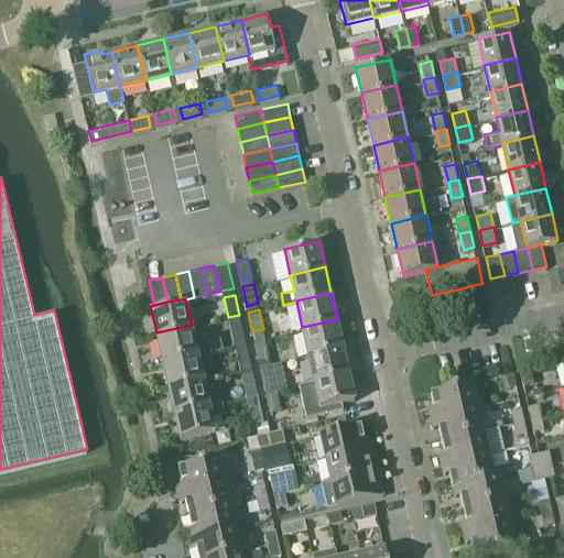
[(343,346),(337,319),(302,327),(308,353),(343,346)]
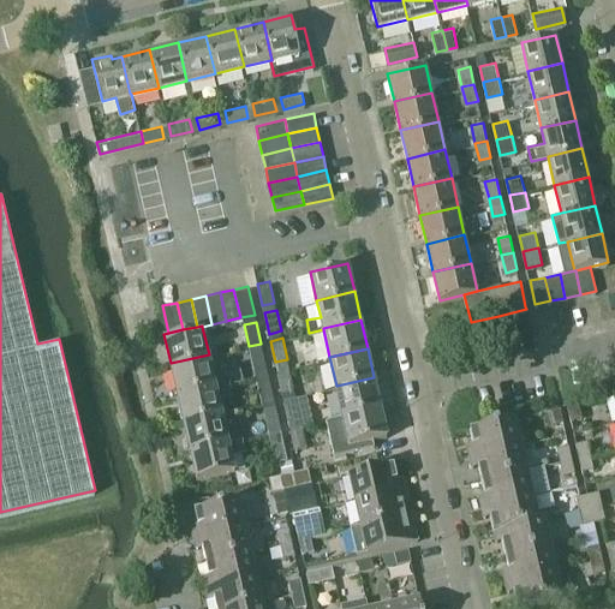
[(262,350),(251,353),(256,374),(267,371),(262,350)]
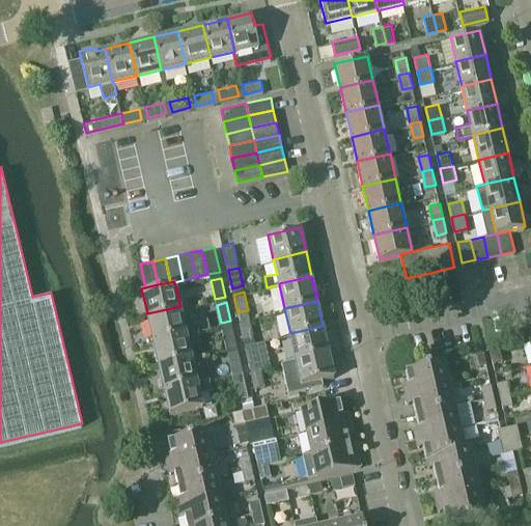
[(147,313),(152,338),(186,331),(180,306),(147,313)]
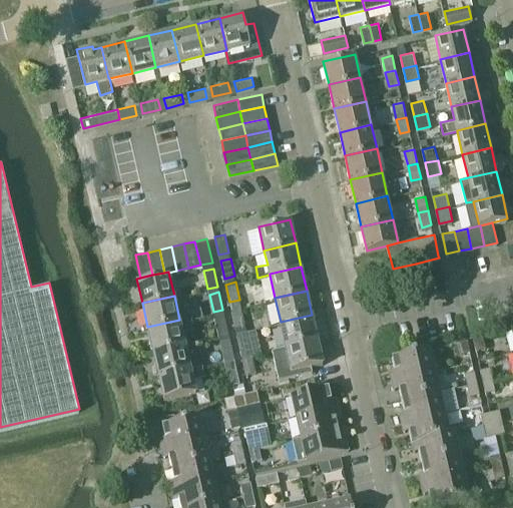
[(240,306),(230,308),(234,326),(244,323),(240,306)]
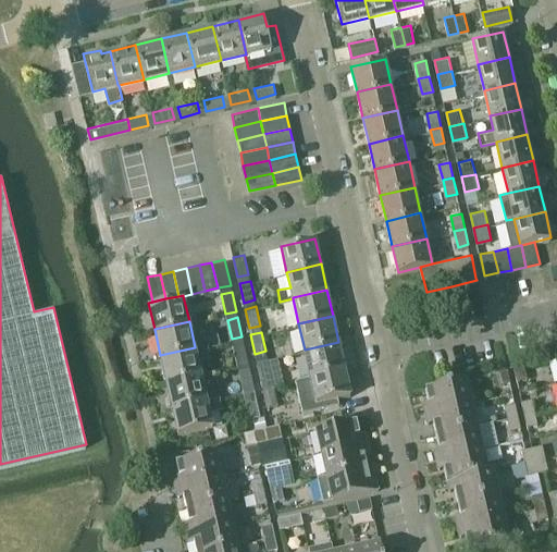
[(310,376),(345,368),(338,342),(305,350),(310,376)]
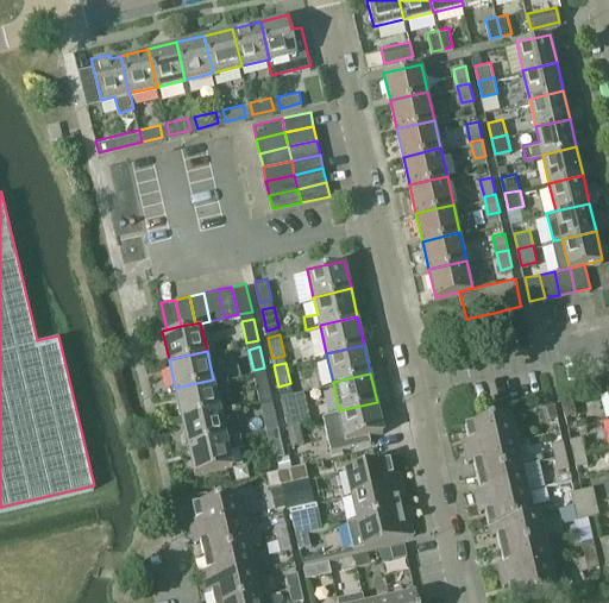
[(267,375),(255,377),(259,399),(271,395),(267,375)]
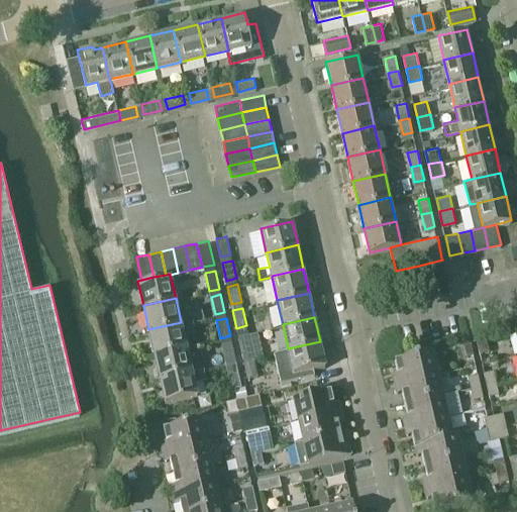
[(148,329),(154,353),(187,345),(184,332),(195,330),(193,320),(181,322),(148,329)]
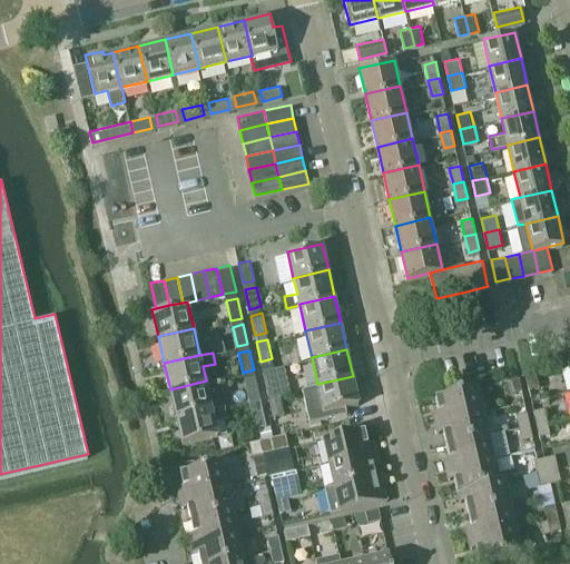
[(278,385),(274,365),(263,367),(267,387),(278,385)]
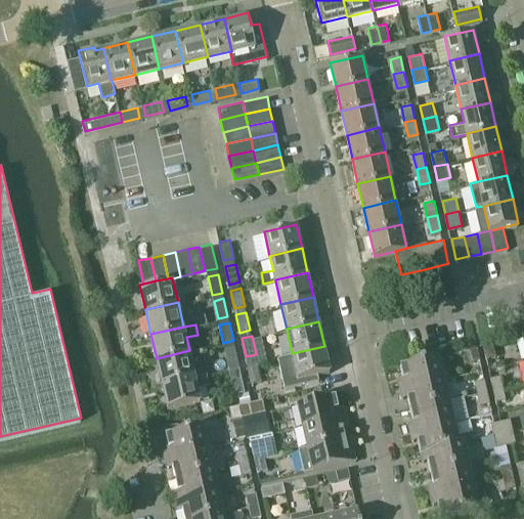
[(495,353),(493,342),(483,344),(486,356),(495,353)]
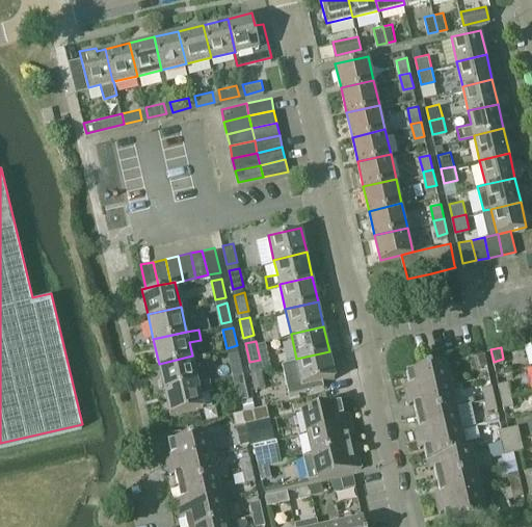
[(477,365),(487,363),(484,350),(475,352),(477,365)]
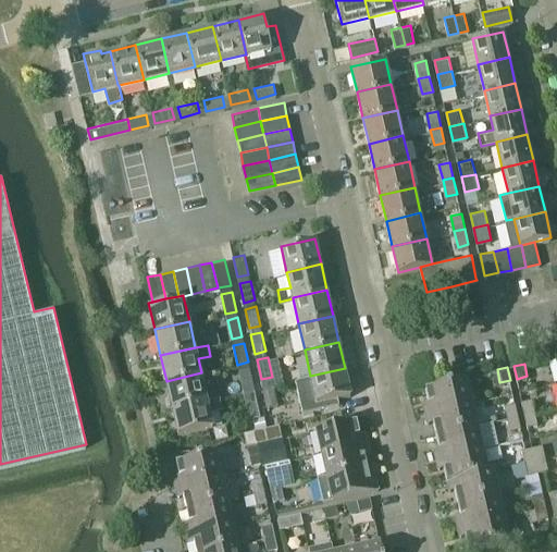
[(254,388),(249,368),(238,370),(243,390),(254,388)]
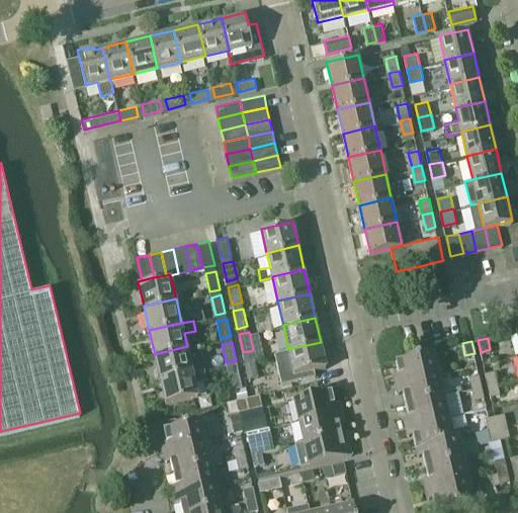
[(326,366),(321,342),(288,349),(274,352),(281,382),(316,374),(314,368),(326,366)]
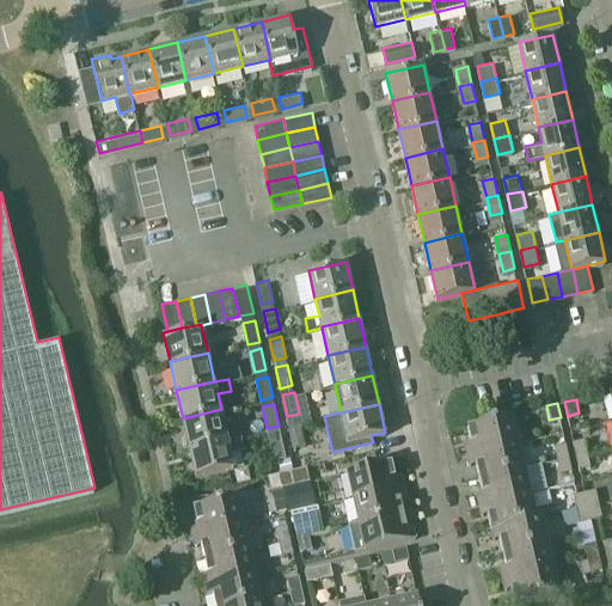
[(227,438),(221,409),(183,418),(189,447),(227,438)]
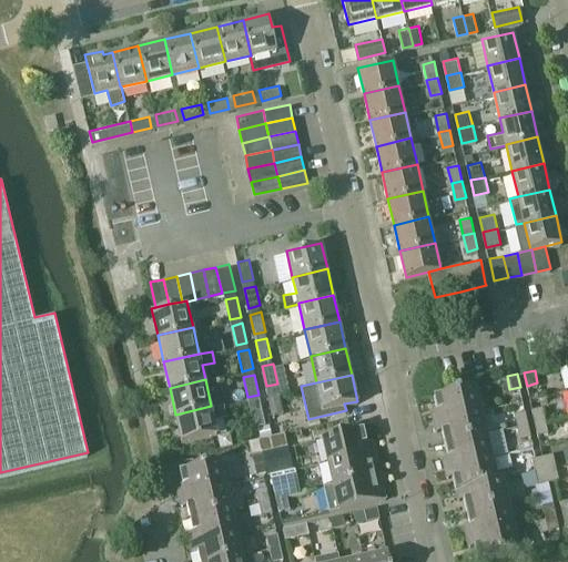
[(432,410),(434,418),(480,407),(475,382),(434,392),(438,408),(432,410)]
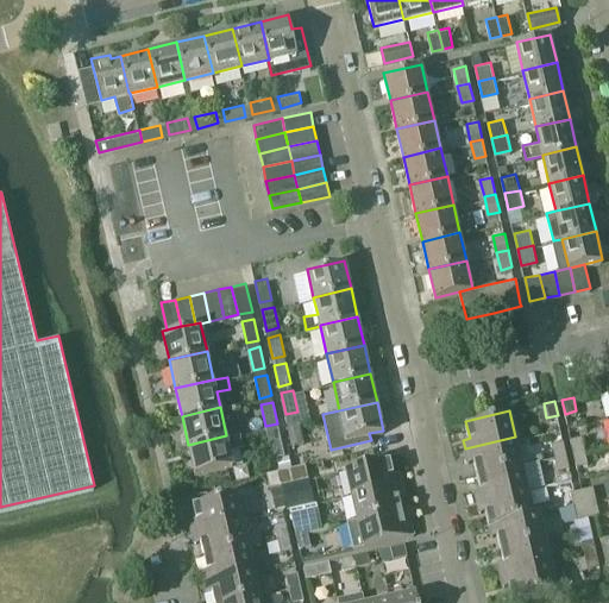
[(303,440),(299,419),(287,421),(292,443),(303,440)]
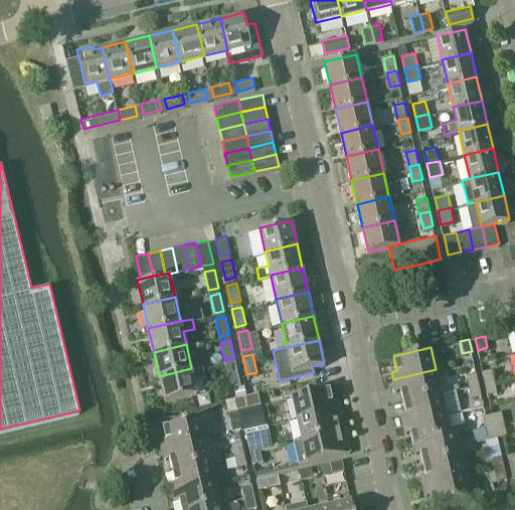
[(240,382),(236,364),(226,366),(230,384),(240,382)]
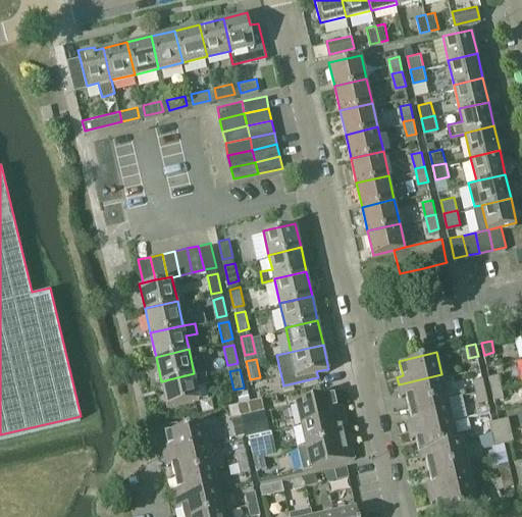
[(208,382),(206,371),(194,373),(161,381),(167,406),(200,398),(197,384),(208,382)]
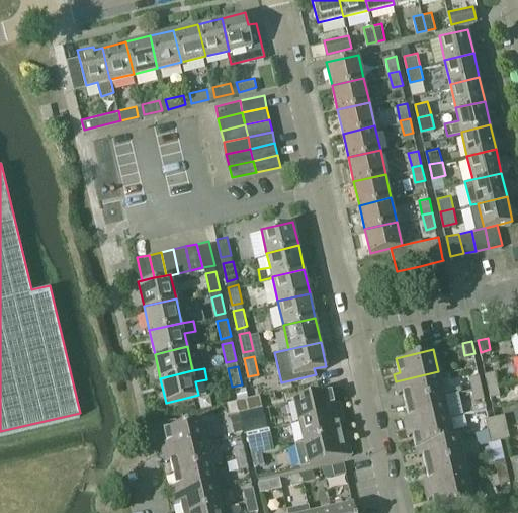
[(485,371),(488,382),(497,380),(494,369),(485,371)]
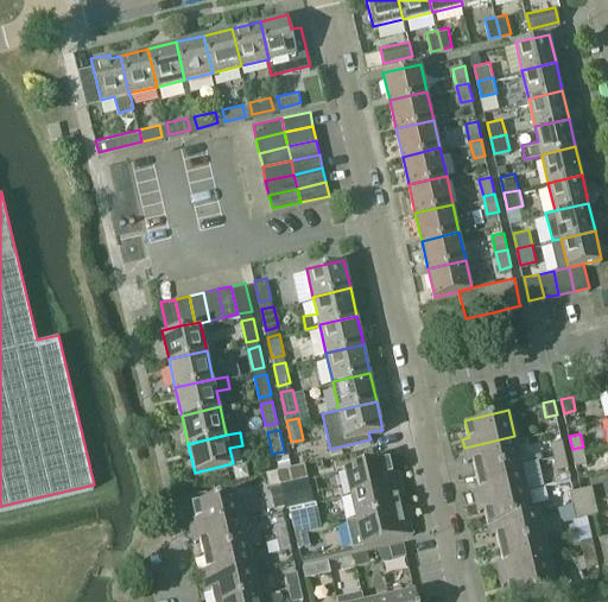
[(520,461),(514,436),(464,448),(467,457),(473,455),(476,471),(520,461)]
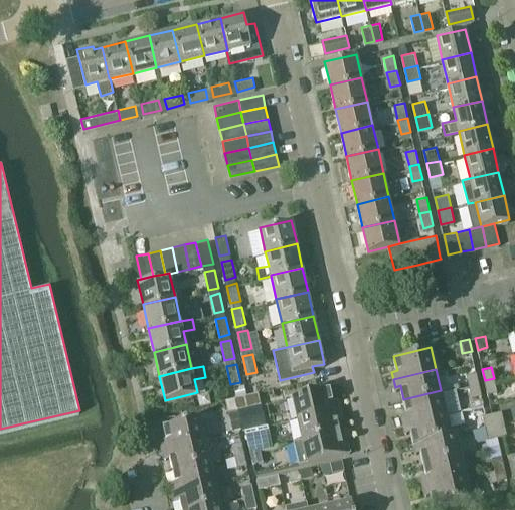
[(466,373),(469,384),(479,382),(476,370),(466,373)]
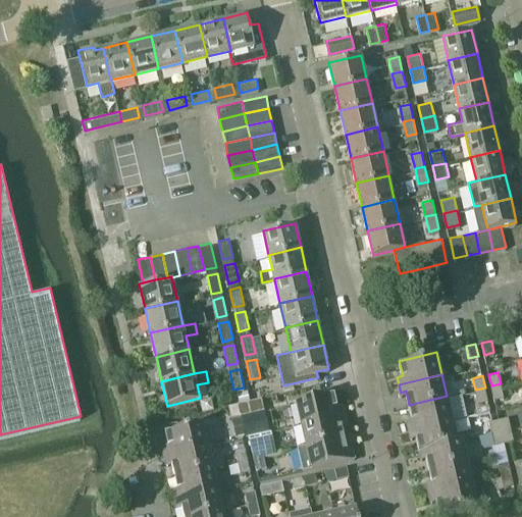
[(504,396),(501,383),(491,385),(494,398),(504,396)]
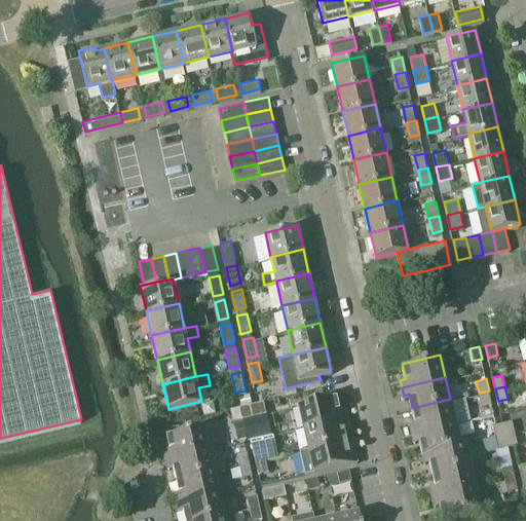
[(492,403),(489,391),(479,393),(482,405),(492,403)]
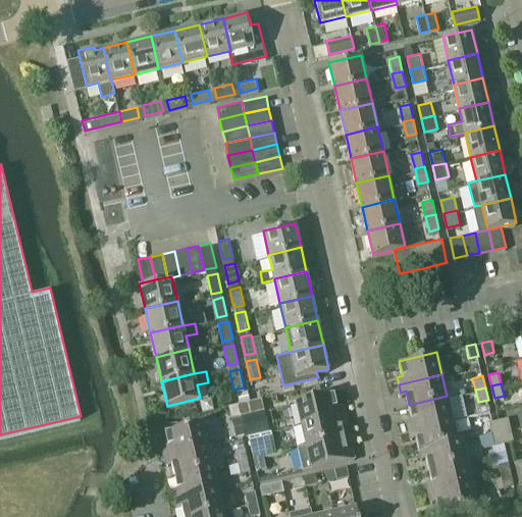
[(334,392),(296,400),(301,422),(344,412),(343,405),(337,406),(334,392)]
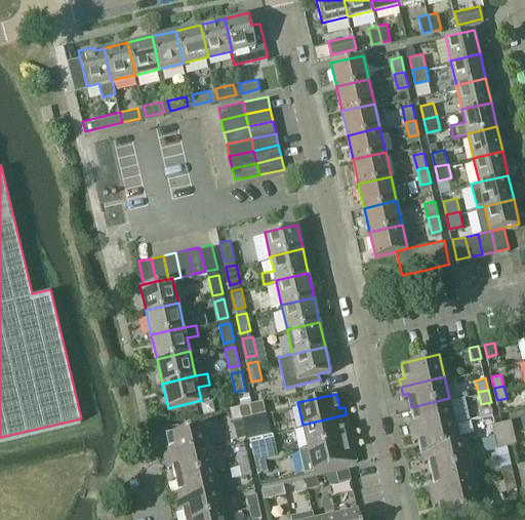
[(414,421),(409,423),(411,430),(454,420),(469,416),(465,395),(449,398),(411,407),(414,421)]
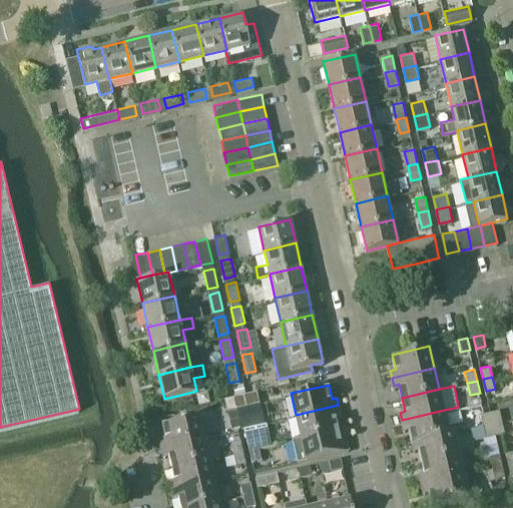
[(236,406),(245,404),(243,392),(233,394),(236,406)]
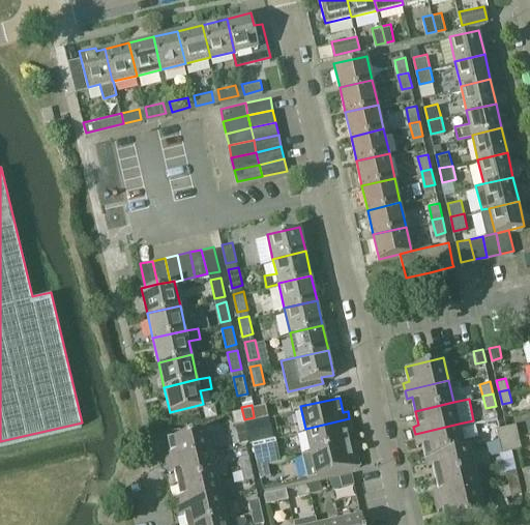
[(239,438),(248,436),(244,419),(241,407),(232,409),(234,421),(235,421),(239,438)]
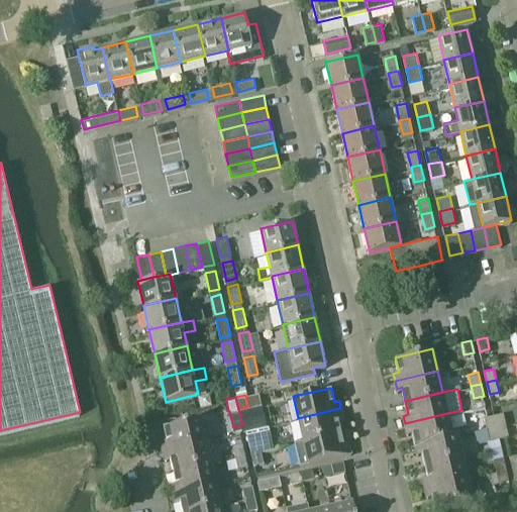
[(247,407),(238,409),(242,425),(243,430),(246,429),(267,425),(262,404),(247,407)]
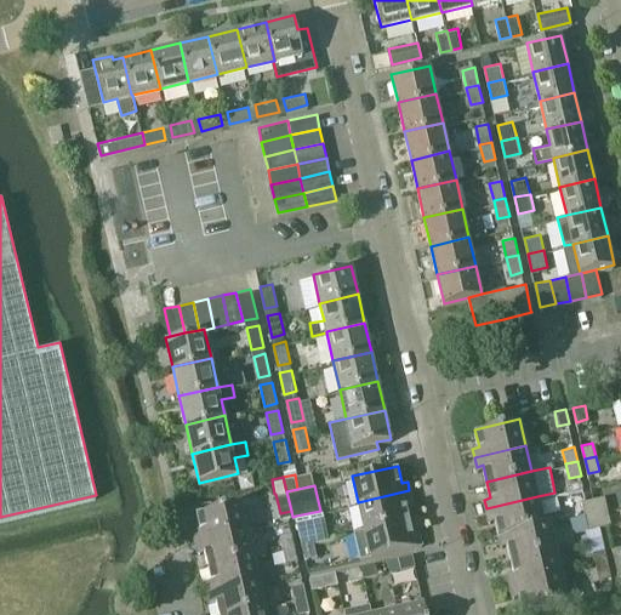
[(358,502),(364,528),(410,518),(405,501),(411,500),(409,490),(358,502)]
